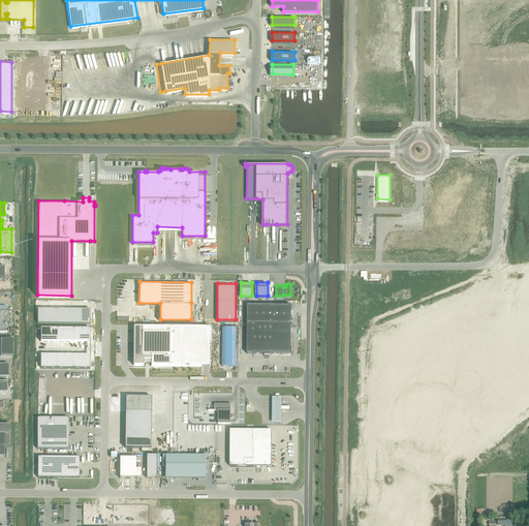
[(247,303),(247,351),(290,351),(291,303),(247,303)]
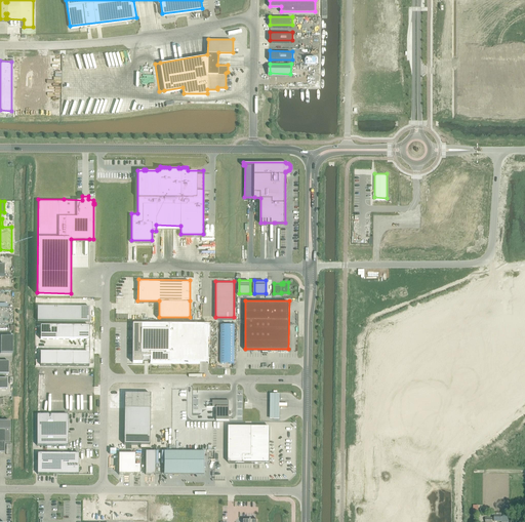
[(37,305),(37,319),(89,319),(89,305),(37,305)]
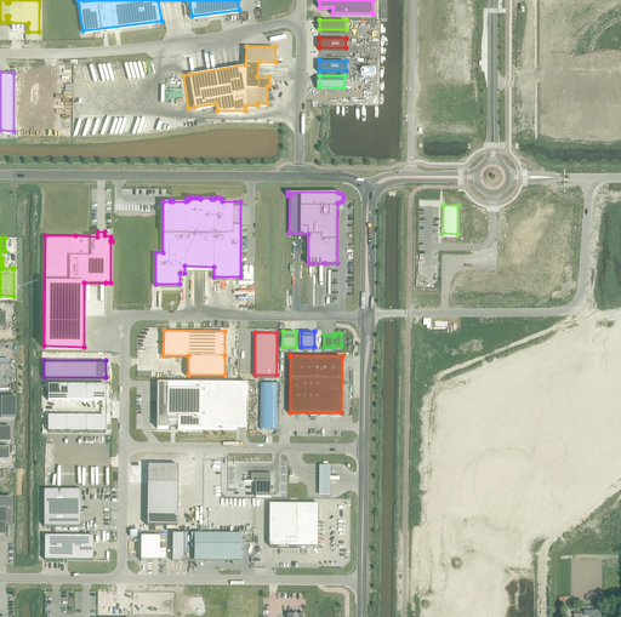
[(3,371),(10,373),(12,365),(5,363),(3,371)]
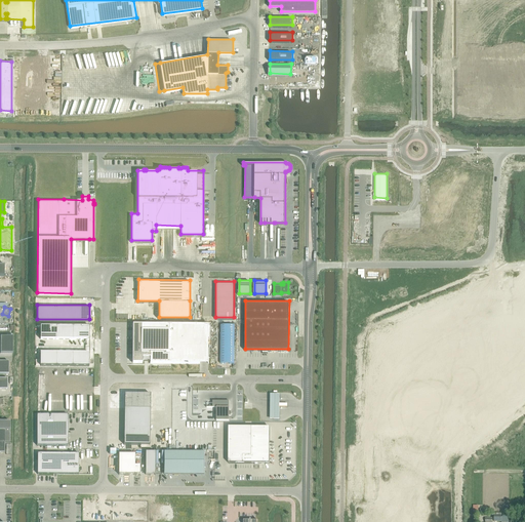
[(132,322),(132,360),(143,360),(143,358),(150,358),(150,360),(200,361),(200,334),(209,334),(209,322),(132,322)]
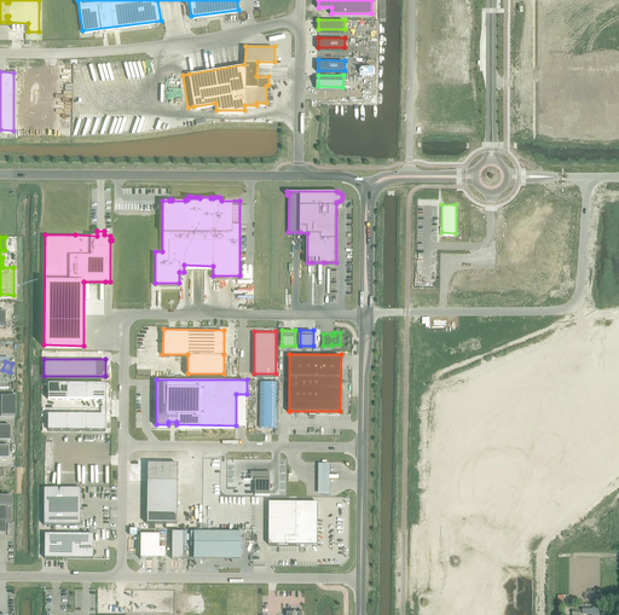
[(260,425),(276,425),(276,379),(260,379),(260,425)]
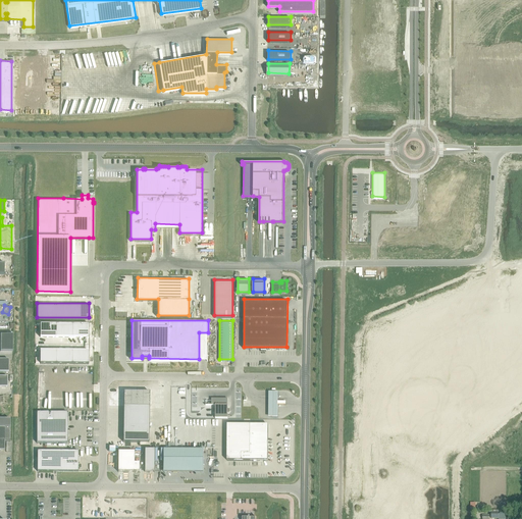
[(40,321),(40,334),(89,334),(89,321),(40,321)]
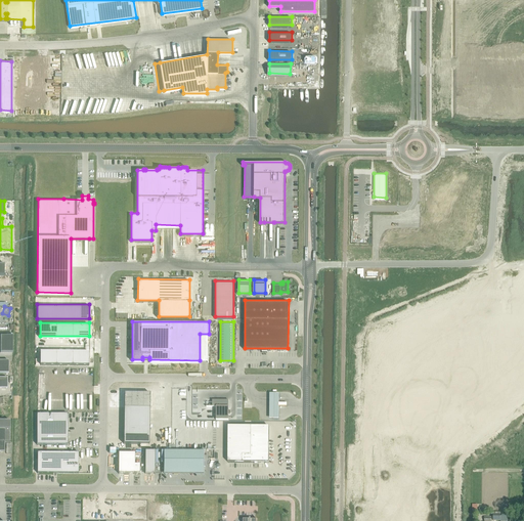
[(0,349),(12,350),(13,333),(0,333),(0,349)]
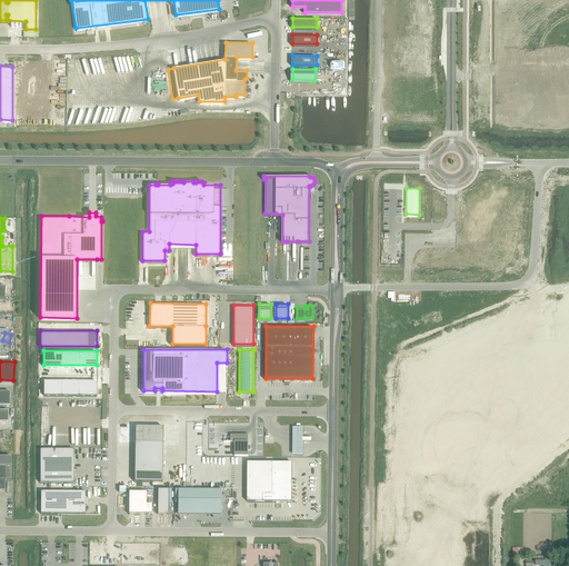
[(43,379),(43,394),(97,394),(97,379),(43,379)]
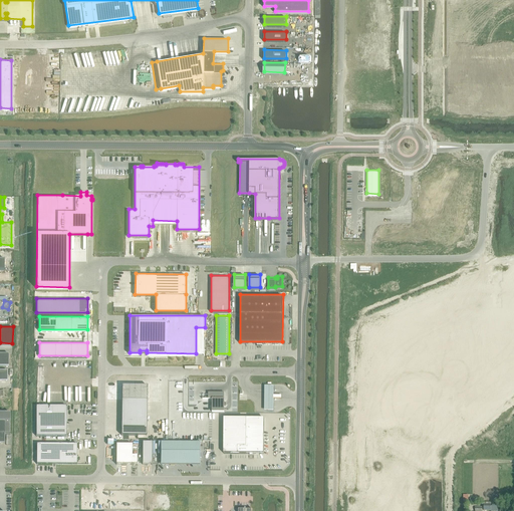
[(0,362),(8,363),(8,351),(0,350),(0,362)]
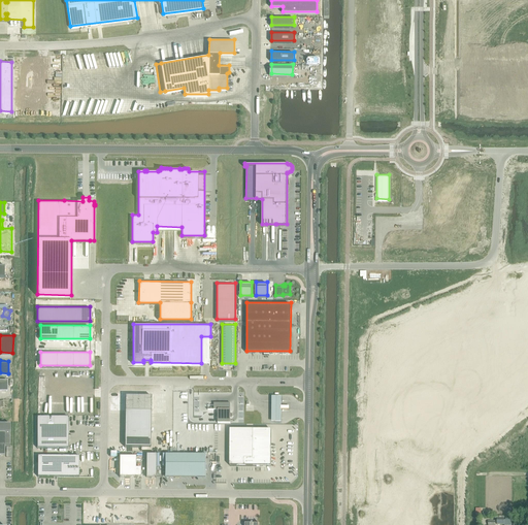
[(125,445),(151,445),(151,408),(151,394),(125,393),(125,445)]
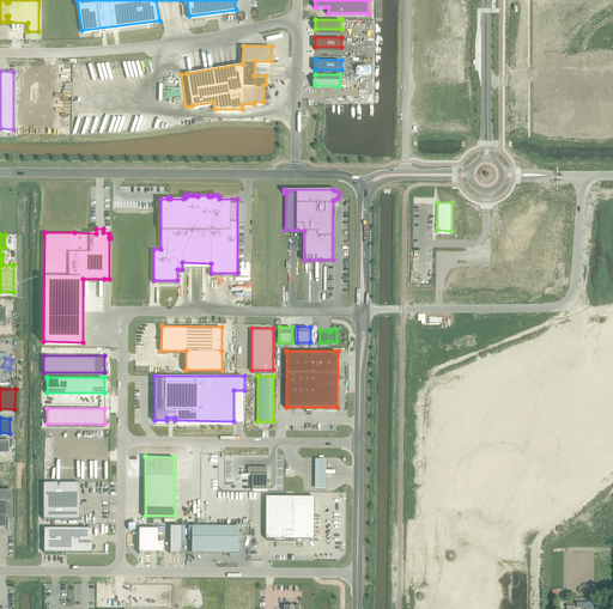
[(315,458),(315,488),(326,488),(326,458),(315,458)]
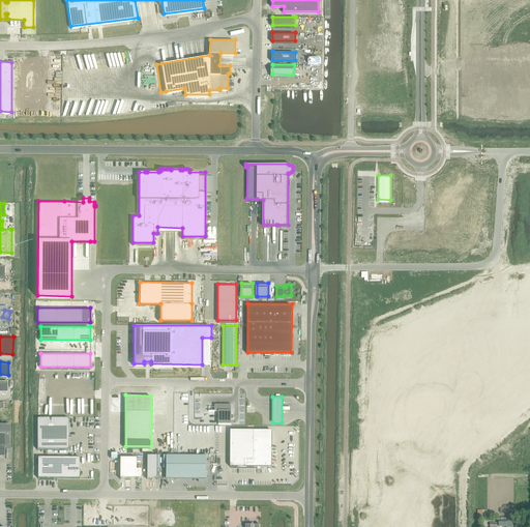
[(208,409),(218,409),(218,411),(218,422),(231,422),(231,408),(214,408),(208,408),(208,409)]
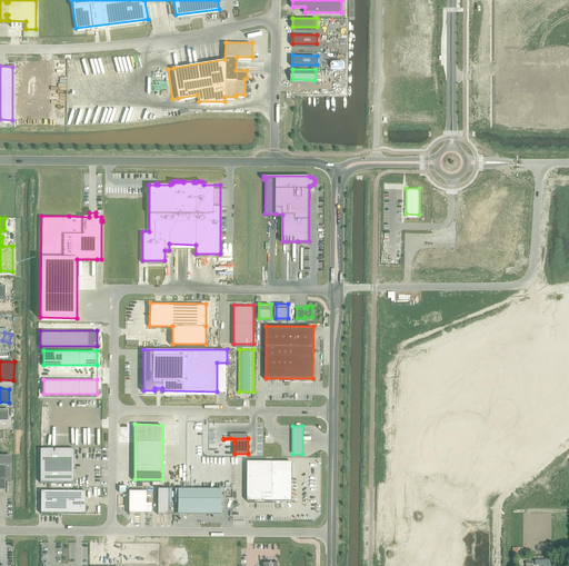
[(40,480),(73,480),(73,464),(73,447),(40,447),(40,464),(40,480)]
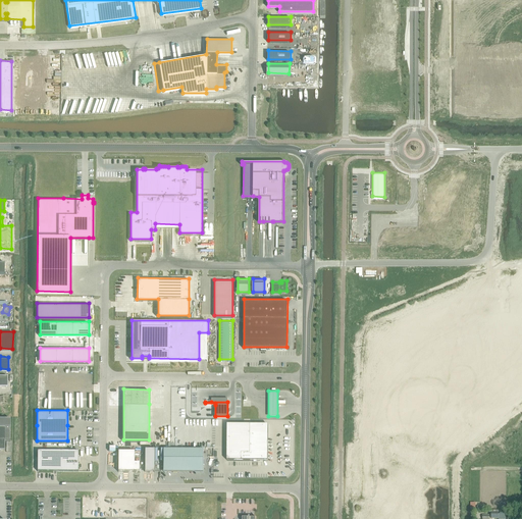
[(0,447),(4,448),(4,437),(10,437),(10,416),(0,416),(0,447)]
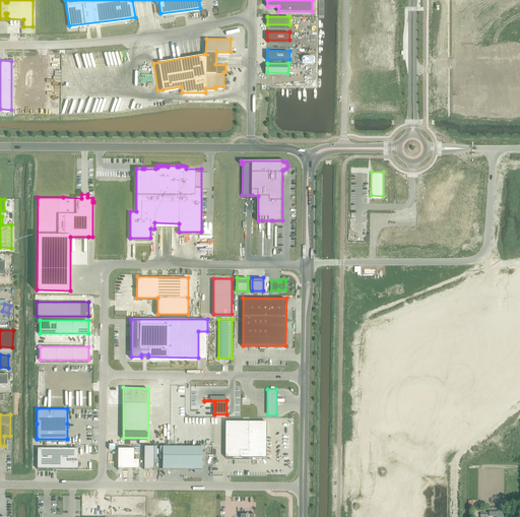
[(226,421),(225,456),(249,456),(266,456),(267,421),(262,421),(226,421)]
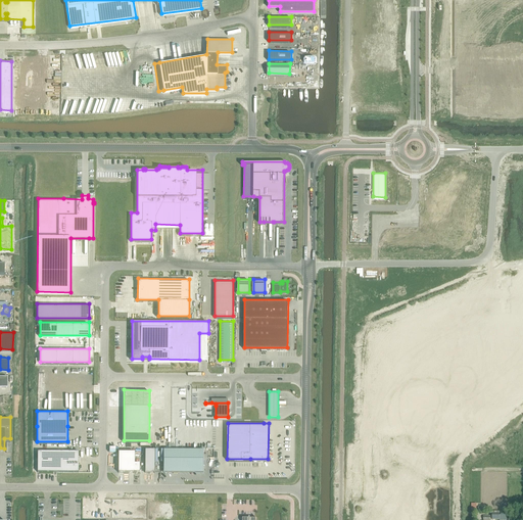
[(204,447),(163,446),(163,467),(204,468),(204,447)]
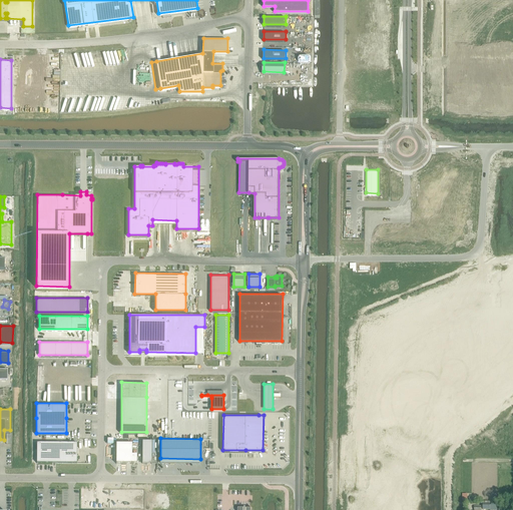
[(142,461),(151,461),(151,439),(142,439),(142,461)]
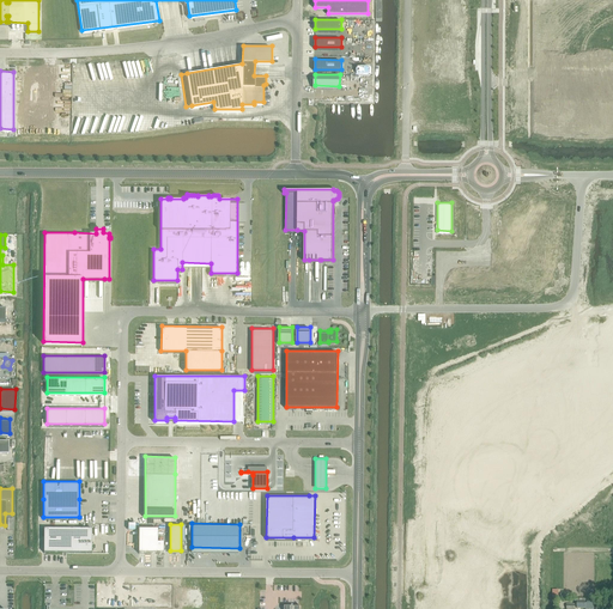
[(43,550),(92,550),(92,527),(43,525),(43,550)]
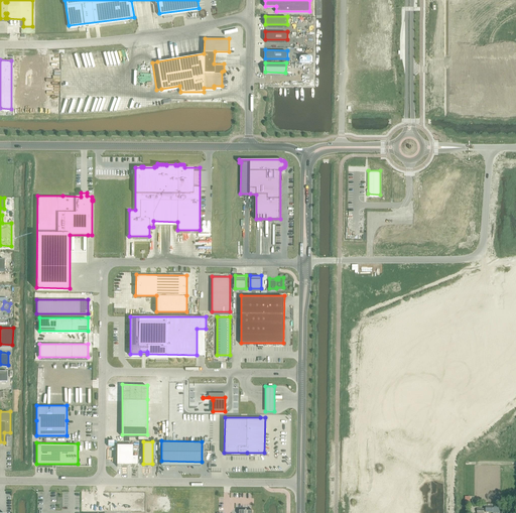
[(117,443),(116,464),(137,464),(138,455),(133,455),(133,443),(117,443)]
